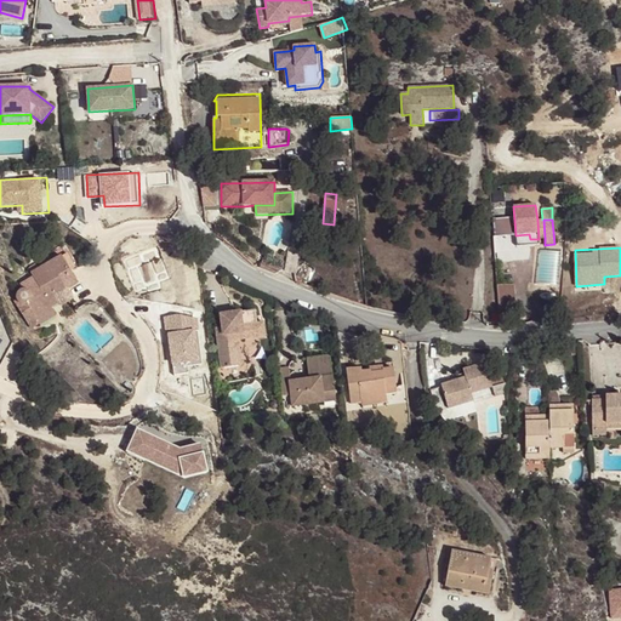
[(560,251),(539,251),(539,283),(560,283),(560,251)]
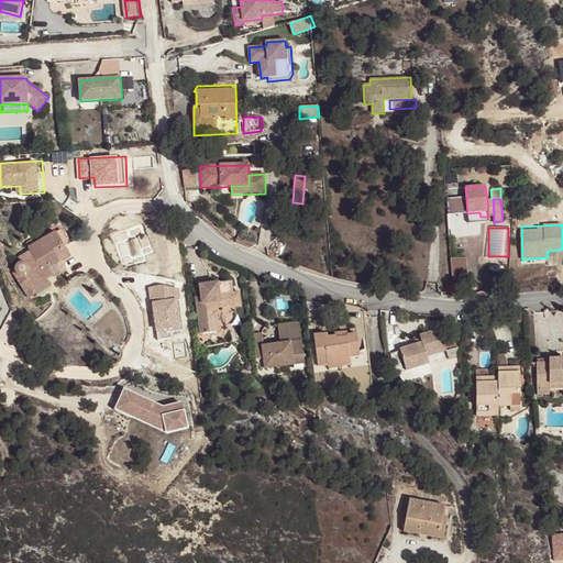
[(68,243),(61,230),(56,232),(64,245),(68,243)]
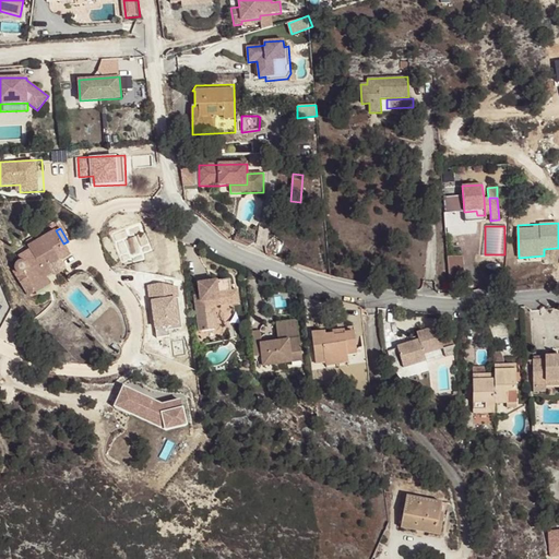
[(63,244),(56,230),(28,246),(31,250),(19,257),(21,261),(20,262),(19,262),(18,263),(16,264),(16,265),(16,266),(15,268),(16,269),(16,270),(16,271),(18,271),(18,272),(18,273),(19,273),(20,273),(20,274),(21,274),(22,274),(23,274),(23,273),(24,273),(25,273),(36,292),(50,284),(48,278),(64,269),(60,261),(70,256),(63,244)]
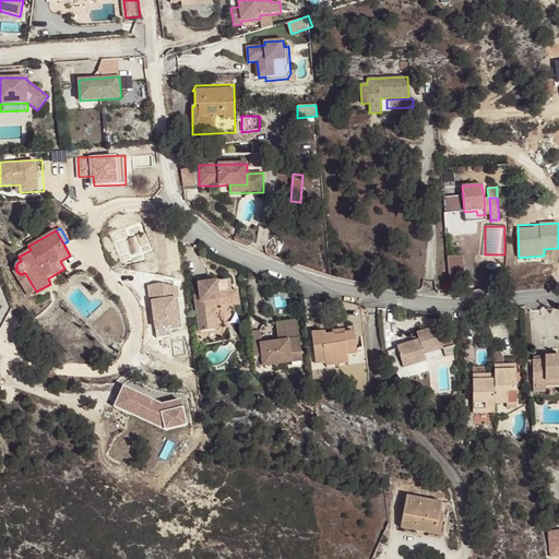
[(234,242),(248,248),(252,240),(236,236),(234,242)]
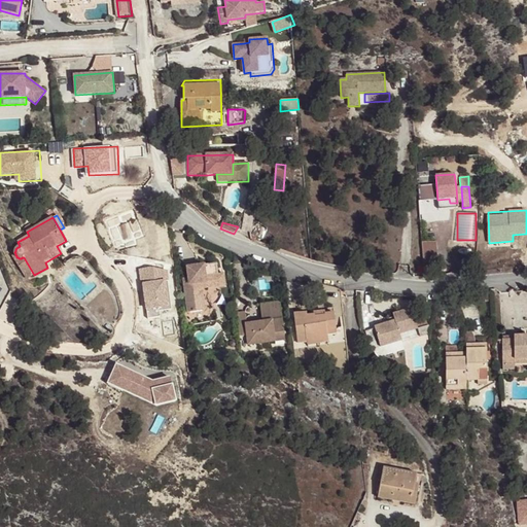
[(438,266),(435,242),(422,243),(424,267),(438,266)]
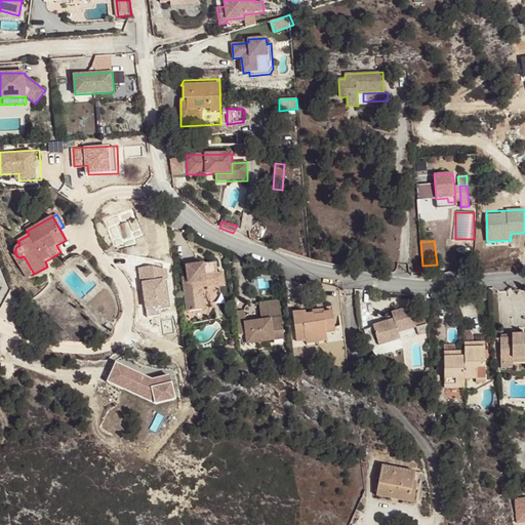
[(223,274),(205,276),(203,265),(187,267),(188,278),(189,283),(184,284),(187,312),(204,309),(202,294),(197,294),(195,283),(205,281),(206,286),(225,284),(223,274)]
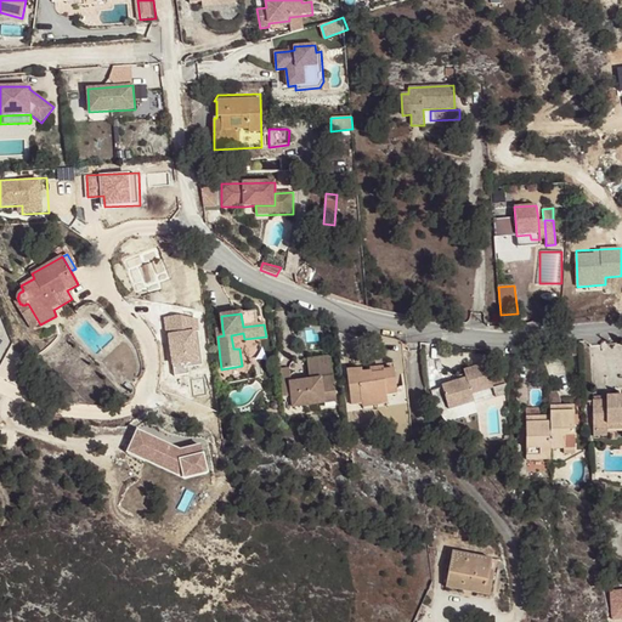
[(190,365),(207,363),(203,315),(169,317),(173,374),(191,373),(190,365)]
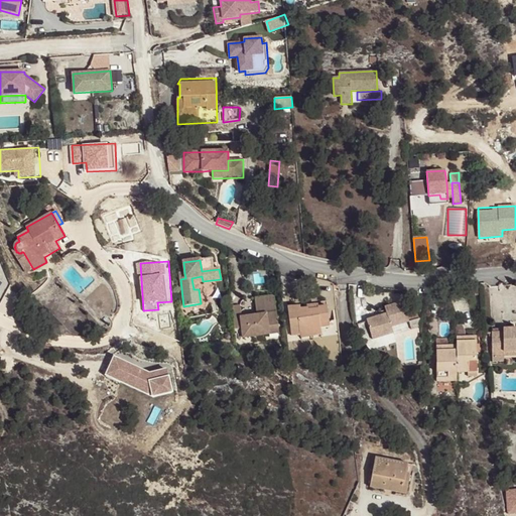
[(202,276),(191,278),(194,289),(199,289),(198,282),(203,281),(202,276)]
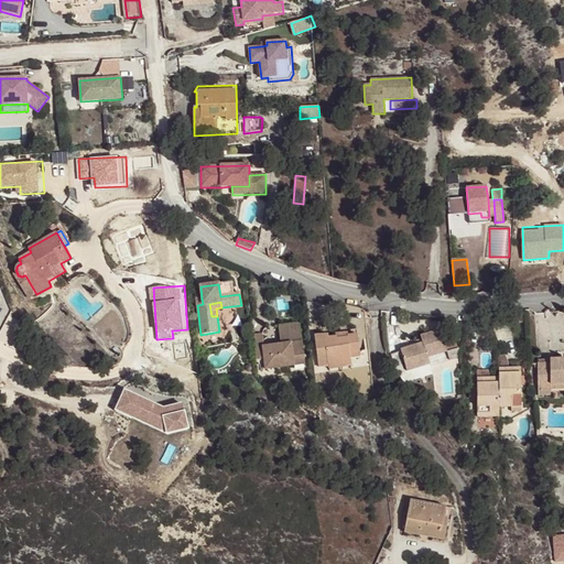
[(279,326),(281,345),(264,347),(262,335),(253,336),(257,360),(264,359),(266,368),(294,366),(293,358),(304,356),(300,324),(279,326)]
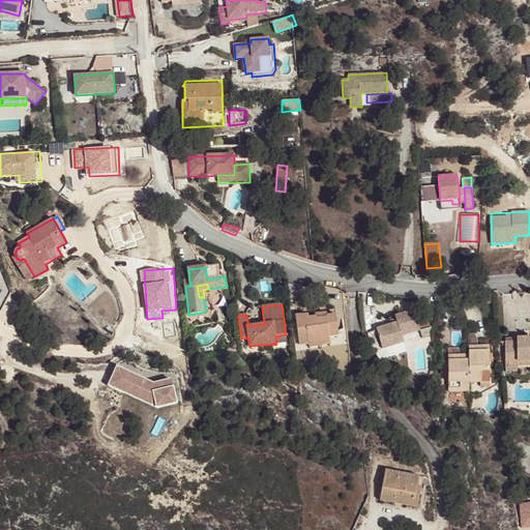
[(418,325),(413,311),(395,316),(396,323),(398,325),(393,325),(393,324),(377,328),(382,347),(382,349),(404,343),(402,336),(432,327),(432,321),(418,325)]
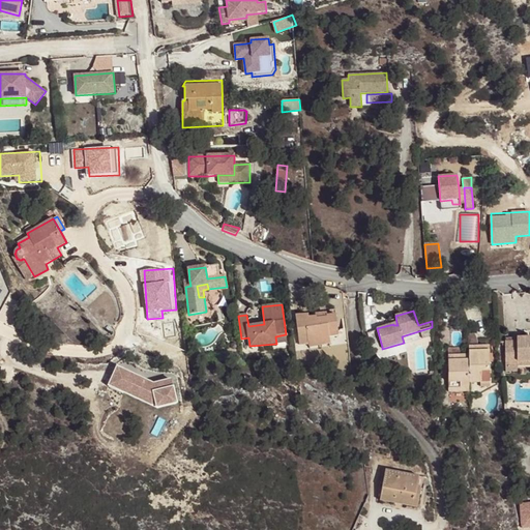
[(335,315),(327,316),(326,314),(315,315),(315,317),(308,318),(308,315),(296,316),(299,346),(310,345),(310,343),(329,341),(329,336),(329,332),(337,331),(335,315)]
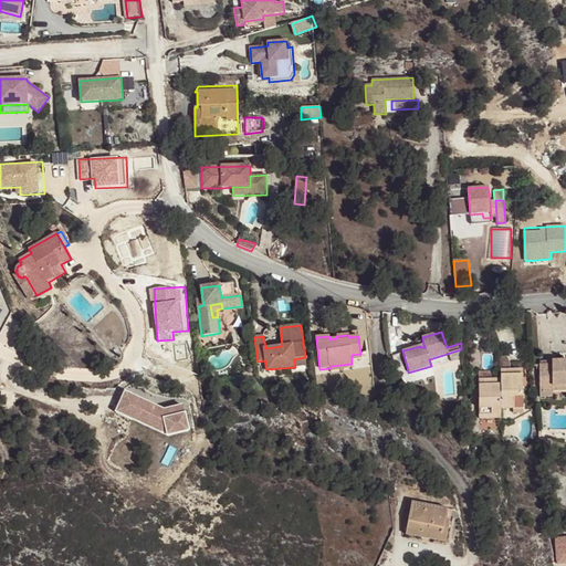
[(408,370),(402,353),(388,357),(388,362),(398,374),(408,370)]
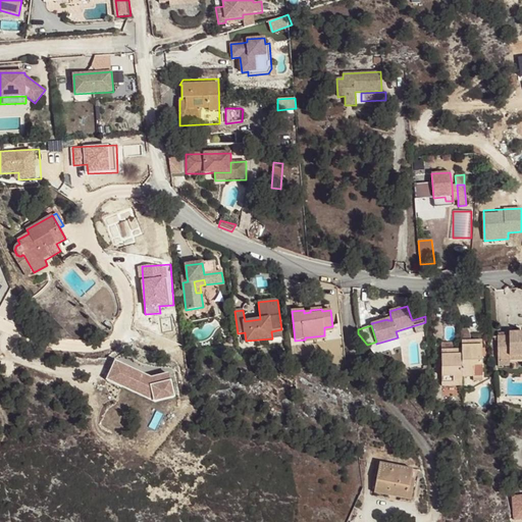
[(281,329),(271,331),(272,338),(282,336),(281,329)]
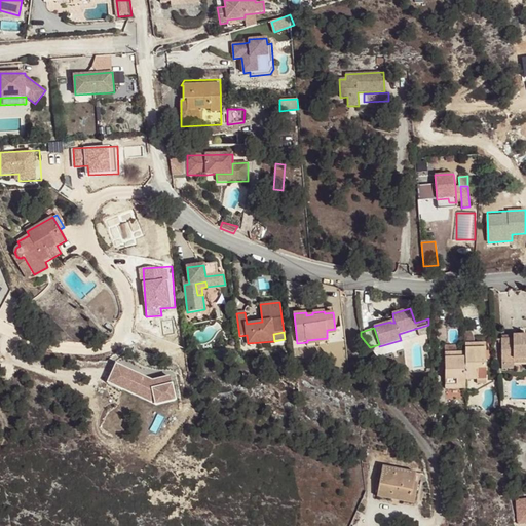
[(525,335),(513,336),(513,339),(502,339),(502,363),(513,363),(513,359),(525,358),(525,335)]
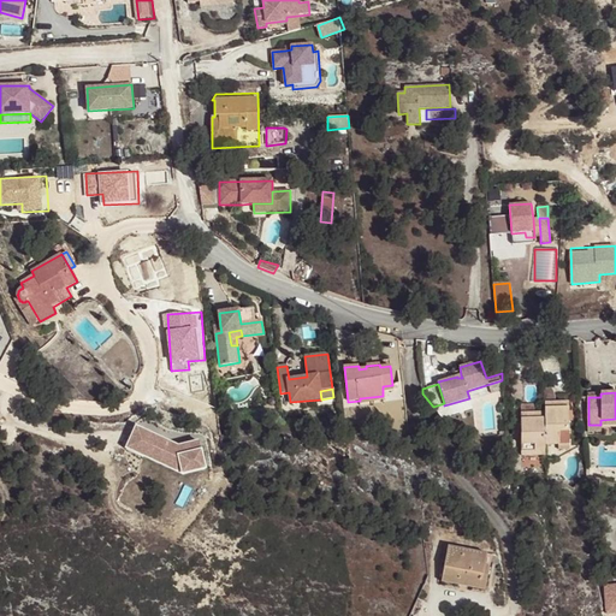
[(555,408),(545,408),(545,413),(545,450),(569,450),(569,408),(555,408)]
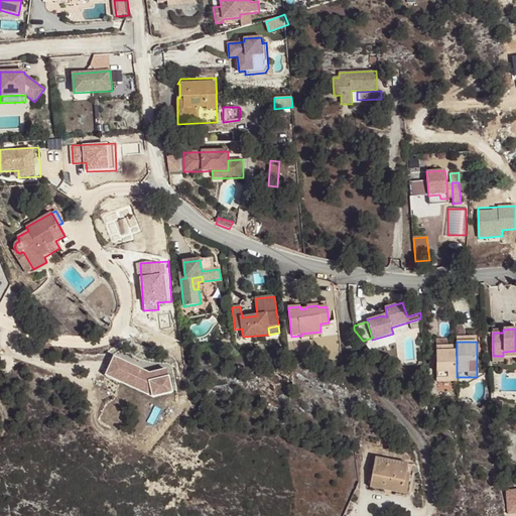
[(457,377),(457,346),(447,346),(436,346),(436,381),(457,381),(457,377)]
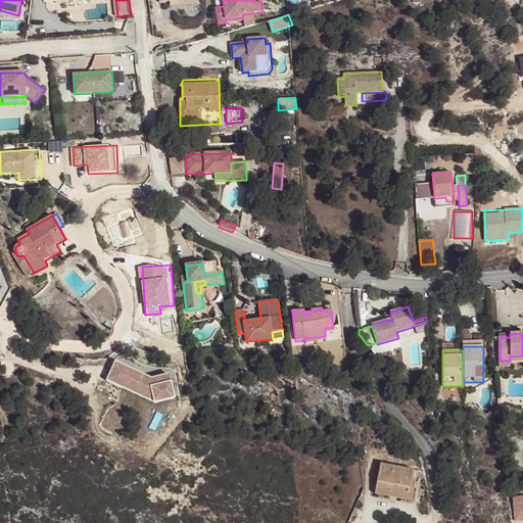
[(120,360),(111,380),(171,406),(180,385),(120,360)]
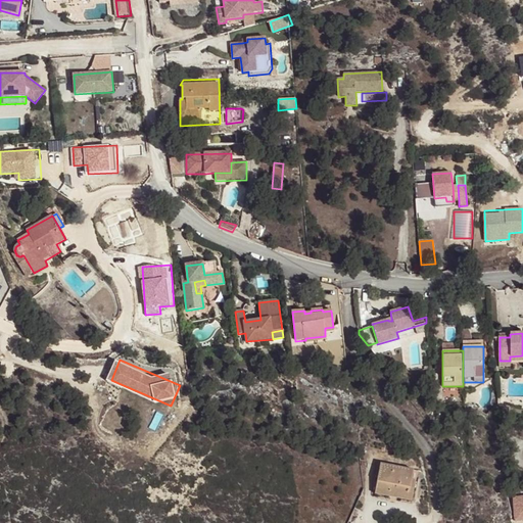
[(509,406),(498,406),(498,413),(509,415),(509,406)]
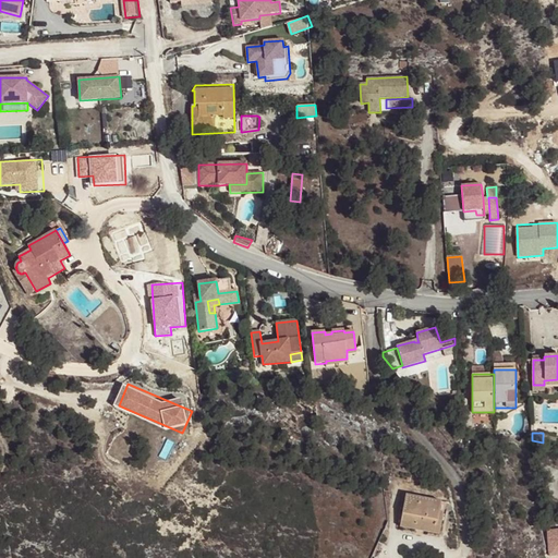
[(407,496),(405,496),(403,509),(400,524),(414,528),(415,521),(441,526),(444,513),(439,513),(441,502),(407,496)]
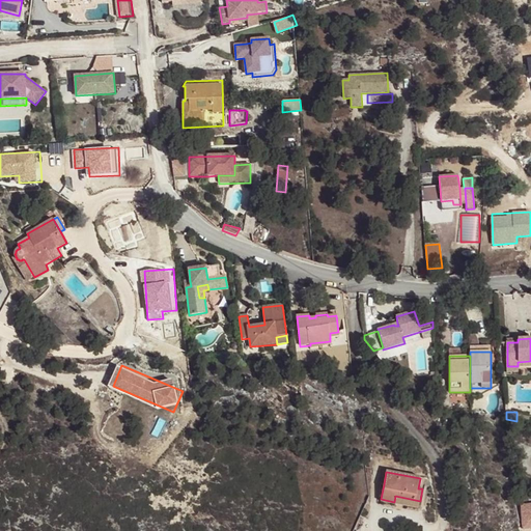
[(420,501),(395,496),(394,502),(381,499),(381,502),(418,509),(420,501)]
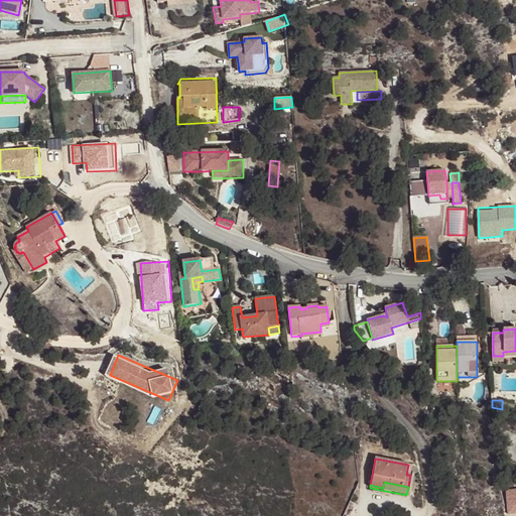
[(515,490),(501,492),(503,515),(515,513),(515,490)]
